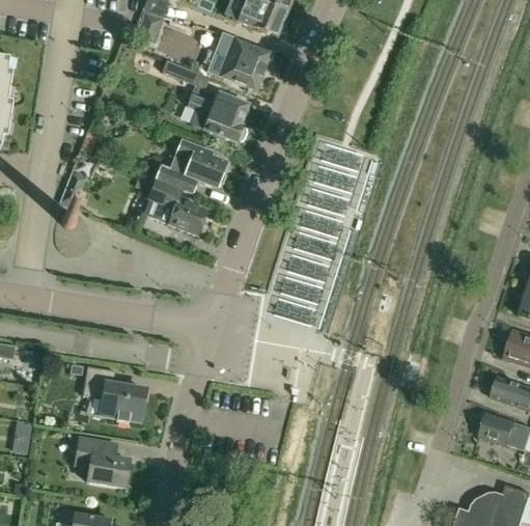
[(161,16),(166,2),(160,0),(143,0),(140,9),(161,16)]
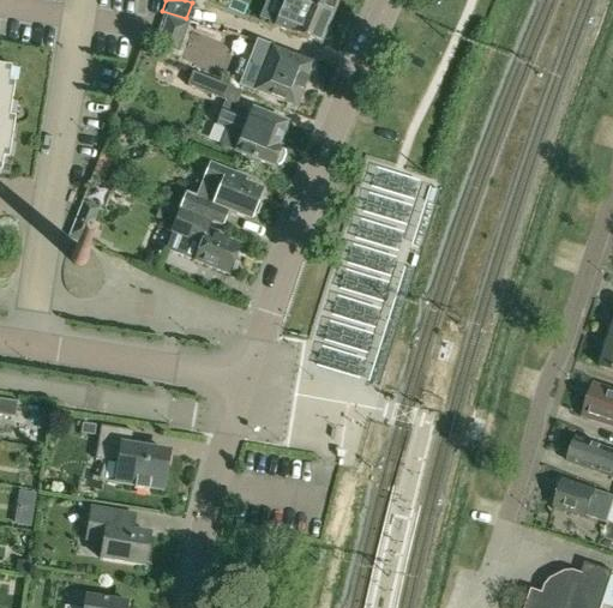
[(319,40),(331,10),(306,0),(281,0),(280,4),(272,22),(288,28),(319,40)]
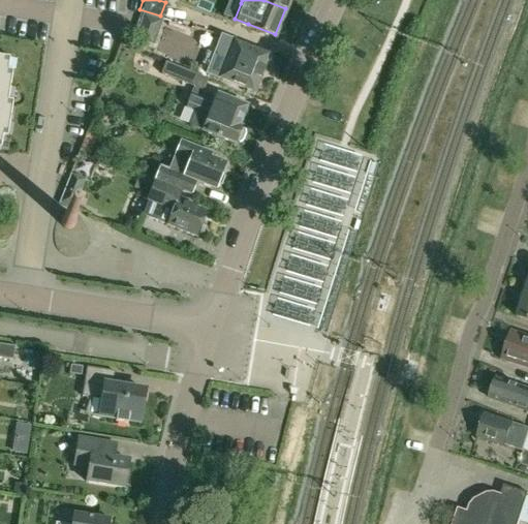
[(264,0),(285,8),(288,0),(264,0)]
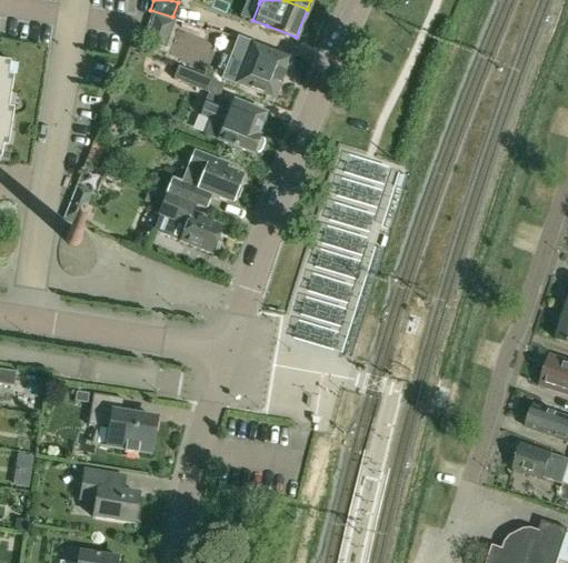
[(272,96),(288,54),(238,34),(230,52),(245,58),(236,81),(272,96)]
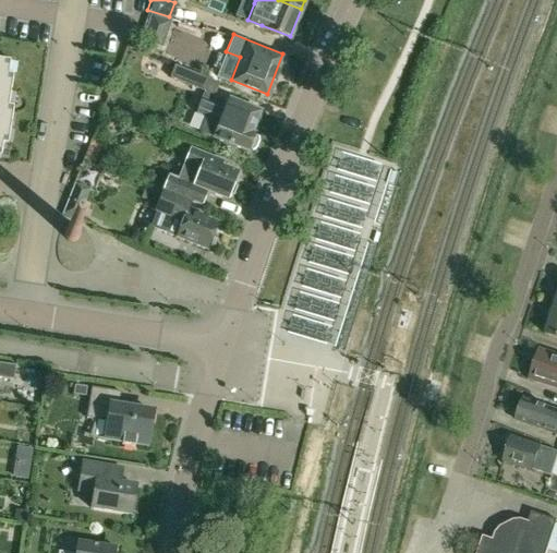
[(0,154),(7,156),(8,143),(5,143),(11,106),(13,106),(15,94),(8,93),(11,73),(14,74),(15,61),(0,58),(0,154)]
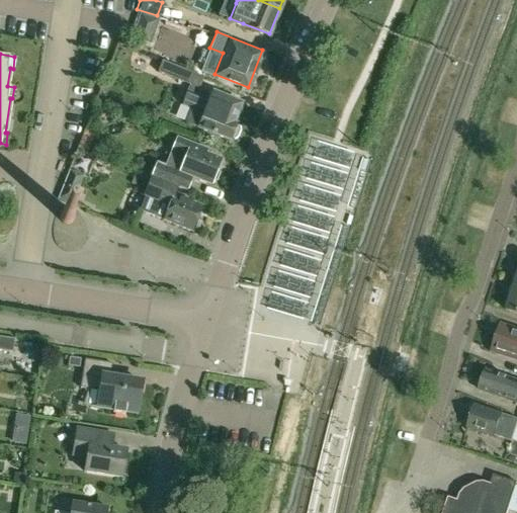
[(162,59),(158,69),(182,79),(186,68),(162,59)]
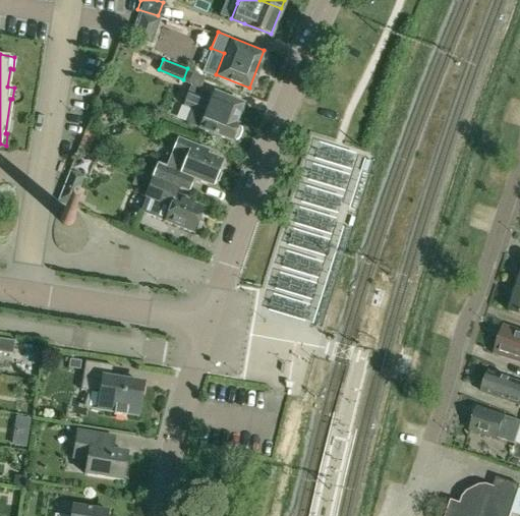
[(191,105),(186,120),(230,137),(231,136),(235,138),(237,135),(240,128),(240,124),(236,122),(237,121),(235,120),(243,101),(212,88),(209,97),(187,88),(182,102),(191,105)]
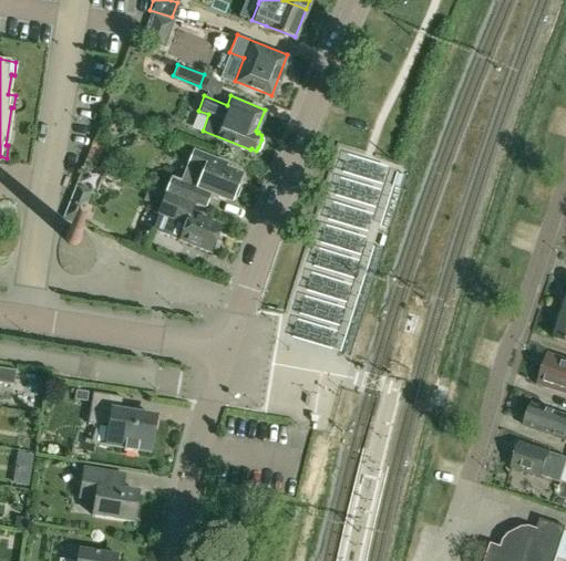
[(83,158),(91,162),(99,139),(92,137),(83,158)]
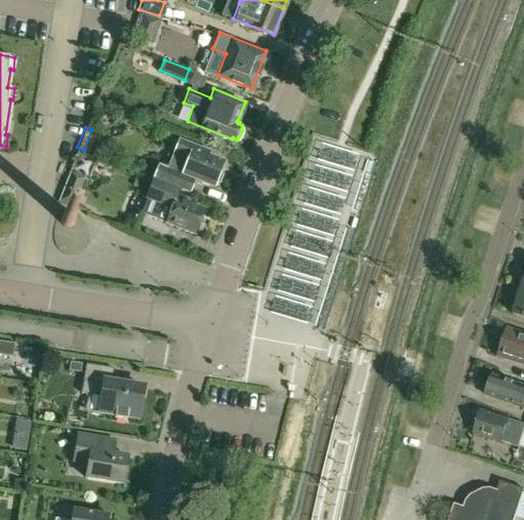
[(153,176),(178,187),(189,190),(194,176),(213,185),(214,183),(217,182),(222,173),(218,170),(223,160),(207,154),(209,150),(193,143),(178,137),(167,166),(158,162),(153,176)]
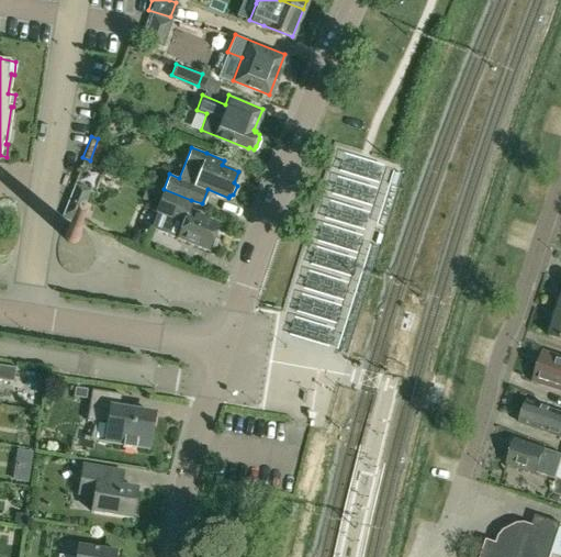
[(63,211),(78,216),(89,187),(75,181),(63,211)]
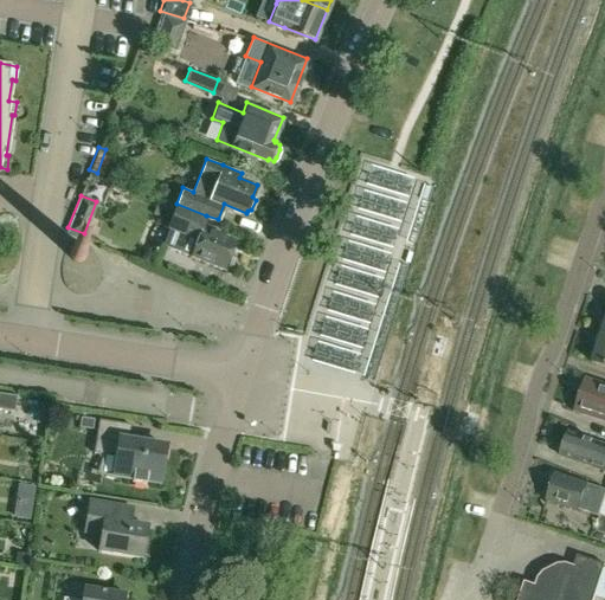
[(404,225),(407,213),(365,202),(362,214),(404,225)]
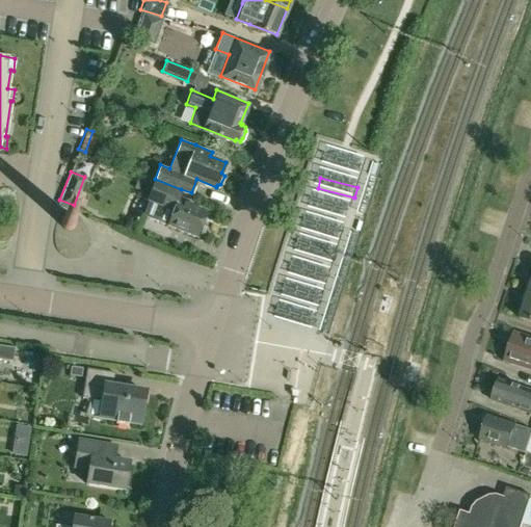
[(178,198),(181,189),(155,179),(147,198),(161,203),(161,201),(174,205),(166,222),(196,235),(207,210),(178,198)]
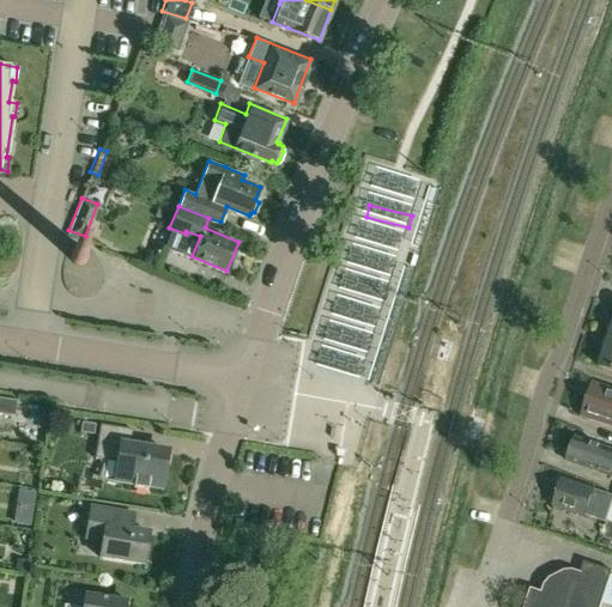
[(365,374),(375,345),(329,332),(321,359),(365,374)]
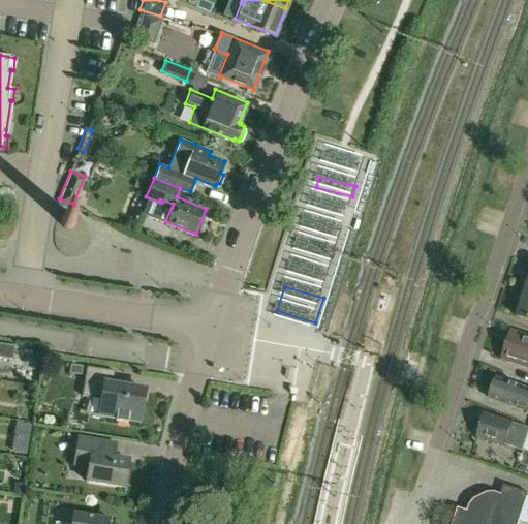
[(527,290),(524,289),(517,313),(527,316),(527,290)]
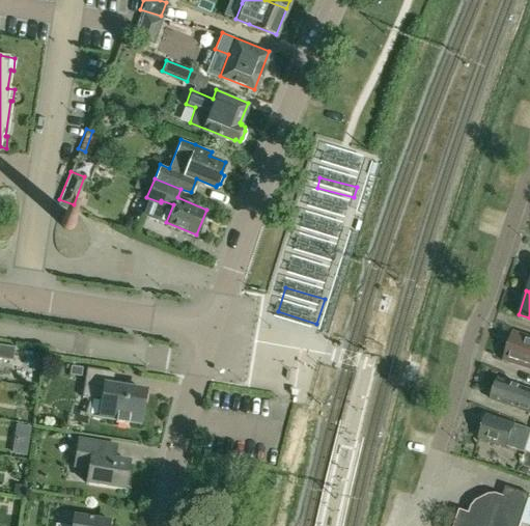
[(274,314),(272,330),(288,332),(290,316),(274,314)]
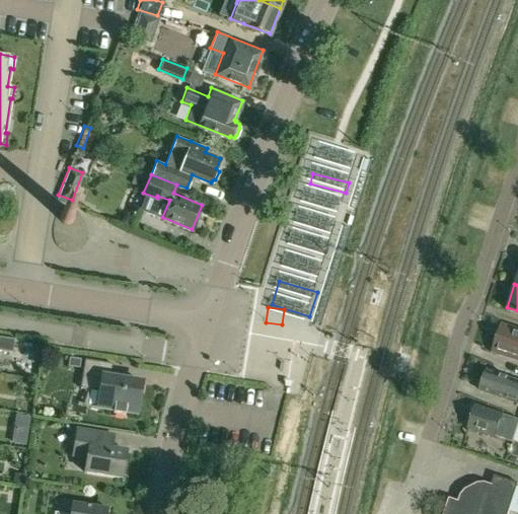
[(517,356),(517,326),(502,321),(493,348),(517,356)]
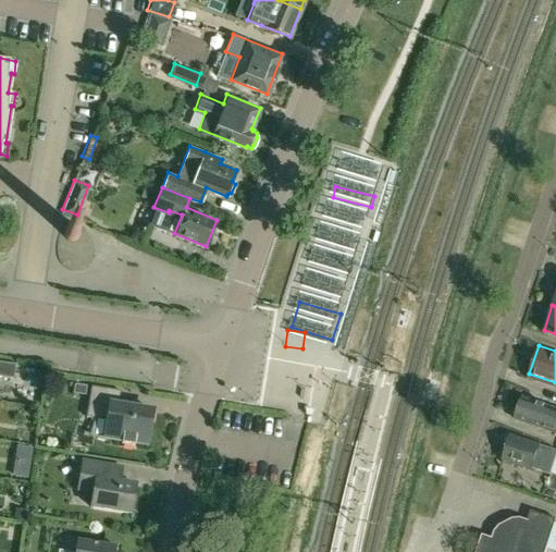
[(0,372),(12,375),(14,360),(0,358),(0,372)]
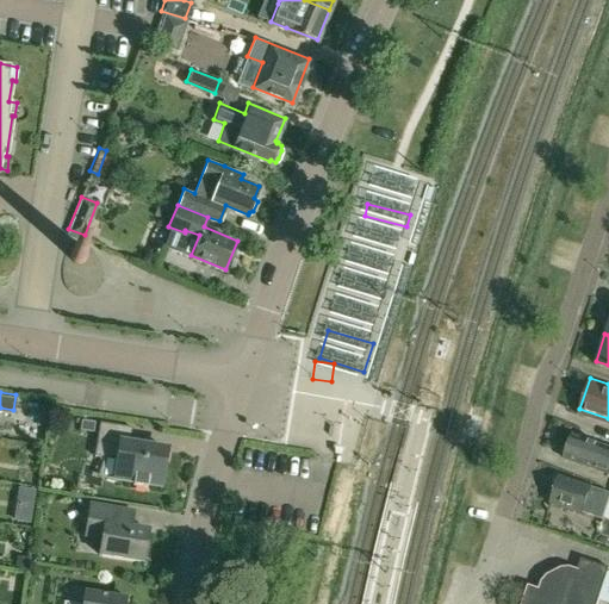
[(80,425),(93,429),(94,419),(81,417),(80,425)]
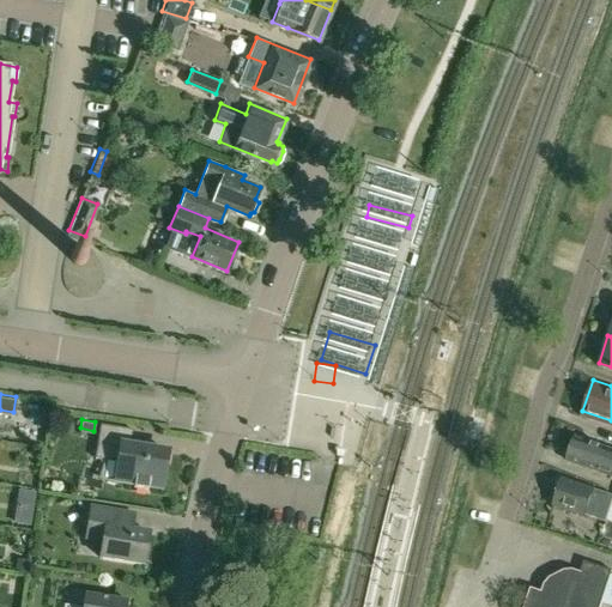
[(149,483),(161,484),(167,448),(129,443),(132,426),(100,420),(95,454),(103,456),(97,475),(116,481),(117,475),(132,479),(132,483),(149,485),(149,483)]
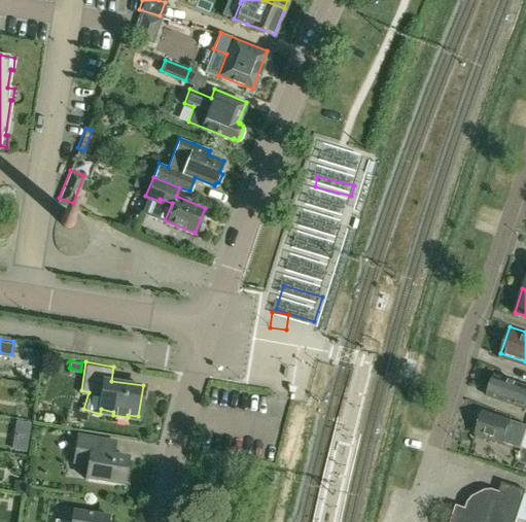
[(488,390),(487,392),(525,406),(525,384),(494,373),(492,379),(488,381),(486,387),(488,390)]
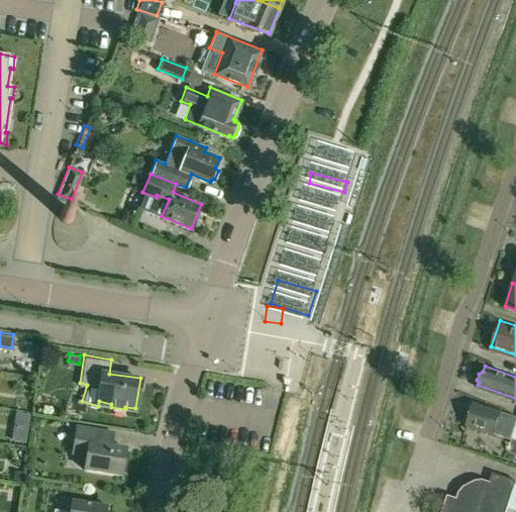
[(515,415),(473,401),(466,423),(493,432),(493,431),(510,437),(515,419),(515,415)]
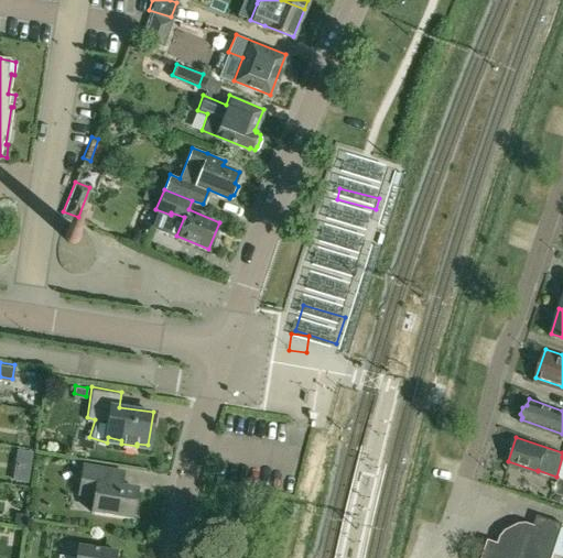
[(90,509),(131,515),(136,487),(120,484),(122,469),(82,462),(77,491),(93,494),(90,509)]
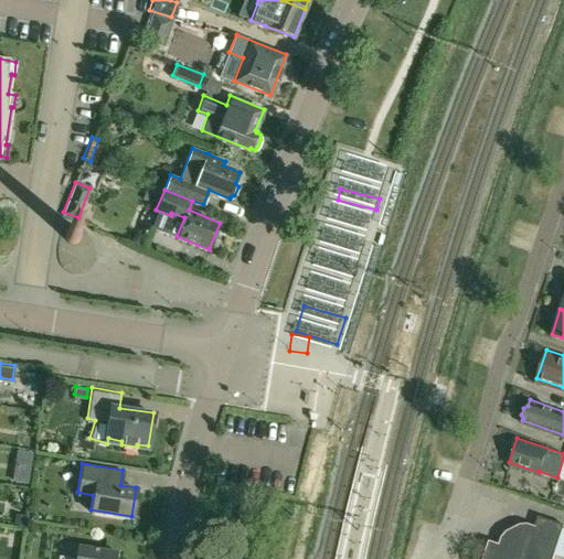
[(16,512),(13,523),(23,524),(24,513),(16,512)]
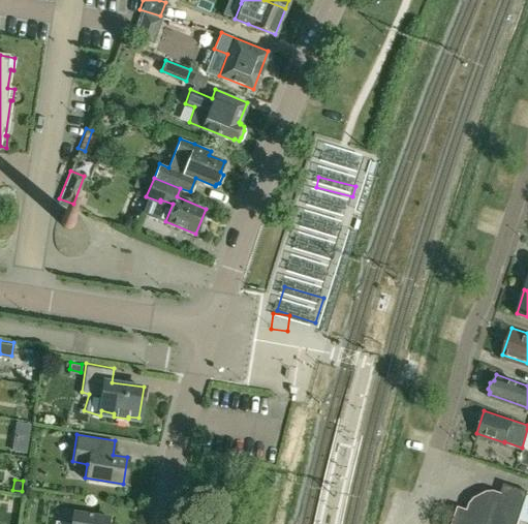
[(516,523),(519,517),(526,492),(527,490),(503,482),(499,493),(493,491),(487,492),(474,498),(470,502),(468,509),(457,505),(451,523),(516,523)]
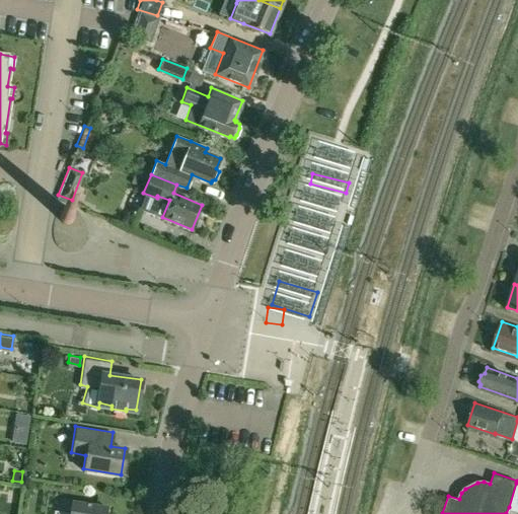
[(70,500),(69,511),(54,509),(53,513),(105,513),(107,505),(70,500)]
